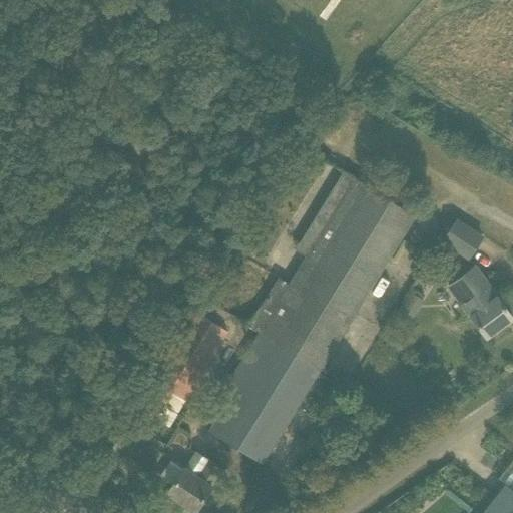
[(415,215),(344,171),(296,249),(307,257),(290,284),(279,278),(248,325),(260,332),(211,411),(219,416),(209,431),(262,463),(415,215)]
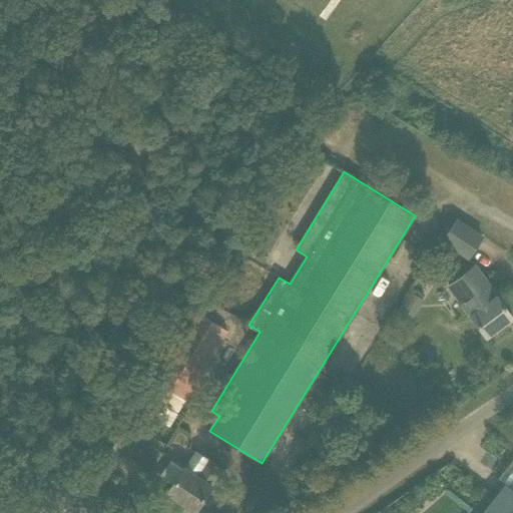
[(483,237),(456,220),(443,240),(469,258),(483,237)]
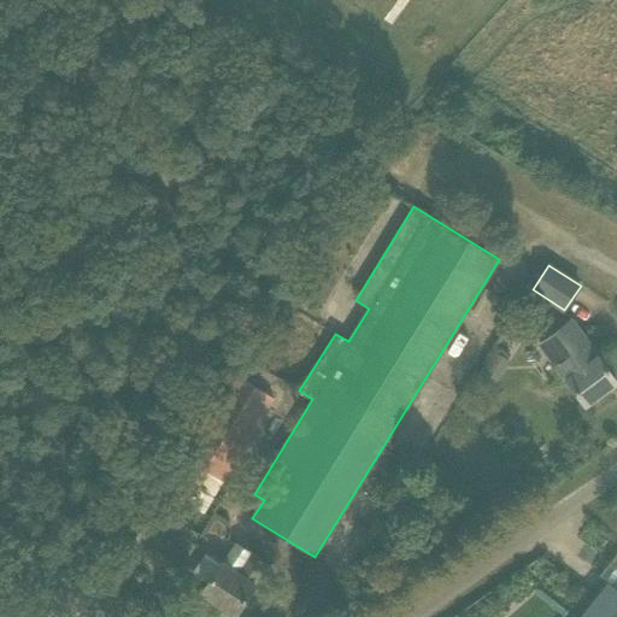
[(586,406),(616,382),(571,321),(540,344),(586,406)]
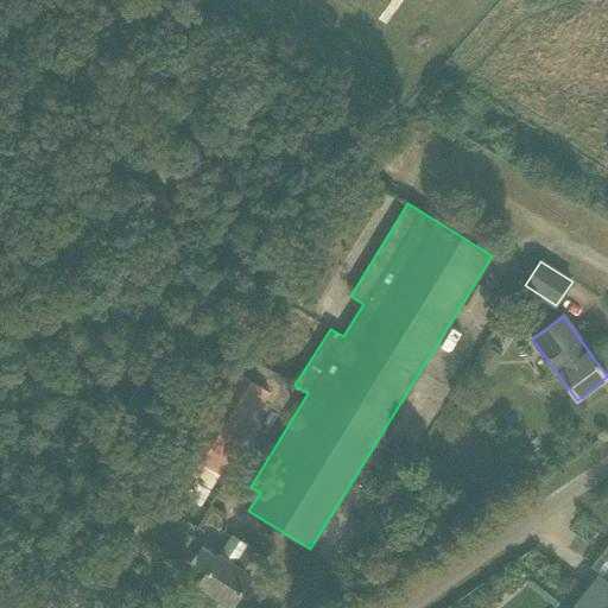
[(270,392),(235,372),(233,371),(164,483),(185,496),(204,464),(220,474),(270,392)]
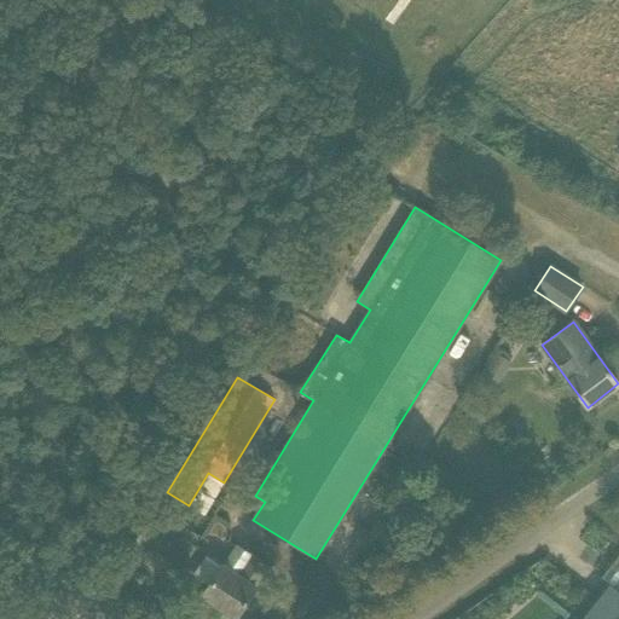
[(270,566),(253,555),(239,576),(207,554),(194,574),(209,584),(202,595),(236,618),(256,588),(255,586),(270,566)]
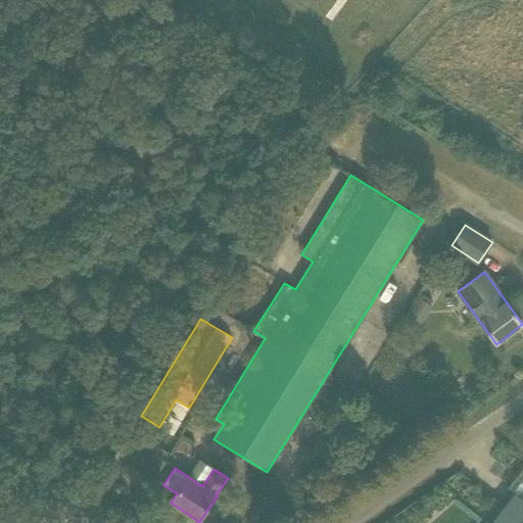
[(522,522),(522,469),(509,488),(516,493),(522,498),(522,522)]
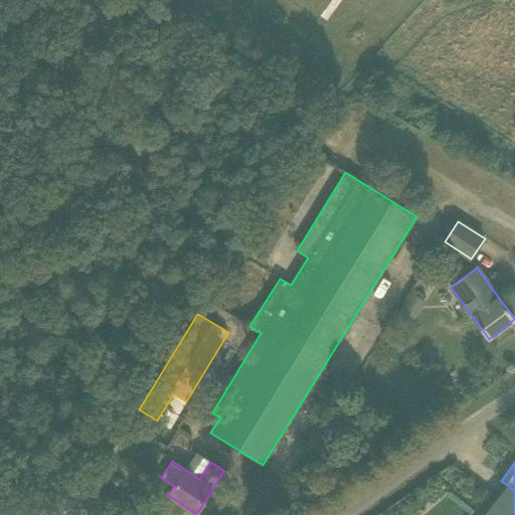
[(514,514),(514,491),(508,486),(485,514),(514,514)]
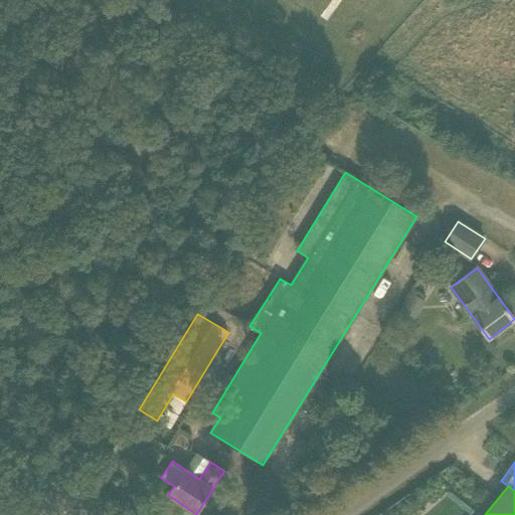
[(282,500),(278,507),(284,511),(288,504),(282,500)]
